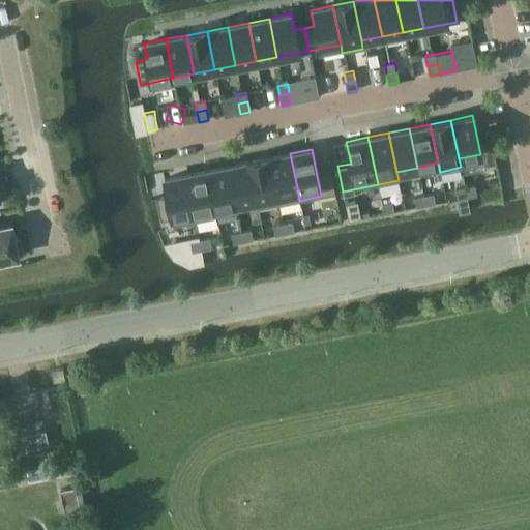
[(290,153),(269,157),(276,197),(278,205),(299,201),(298,193),(290,153)]
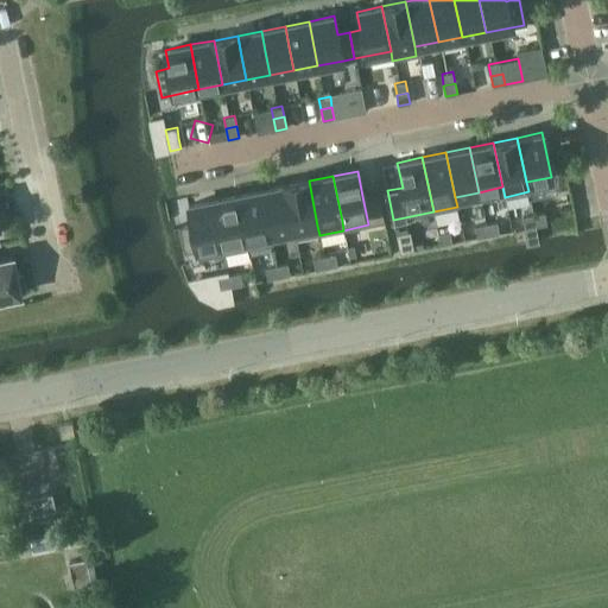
[(320,235),(317,226),(309,181),(285,185),(293,230),(296,240),(320,235)]
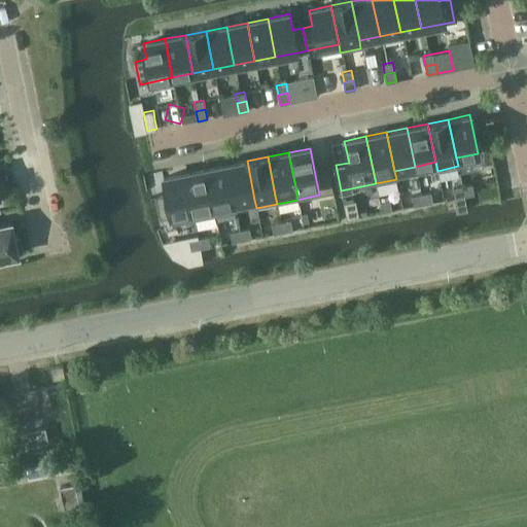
[(247,161),(226,165),(235,204),(254,200),(247,161)]
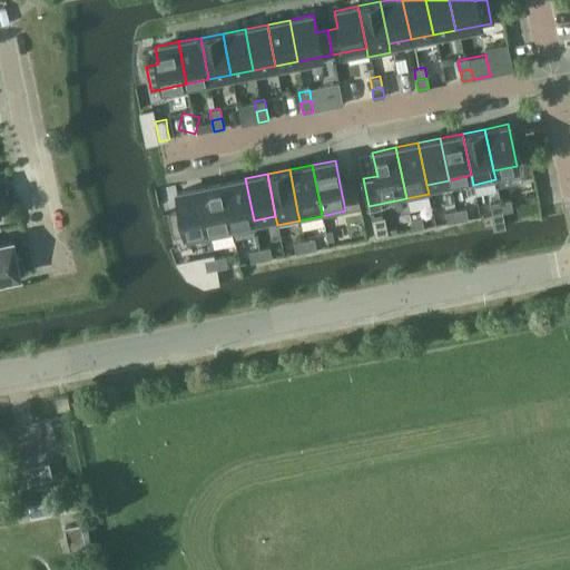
[(255,229),(254,220),(245,178),(223,183),(231,225),(233,234),(255,229)]
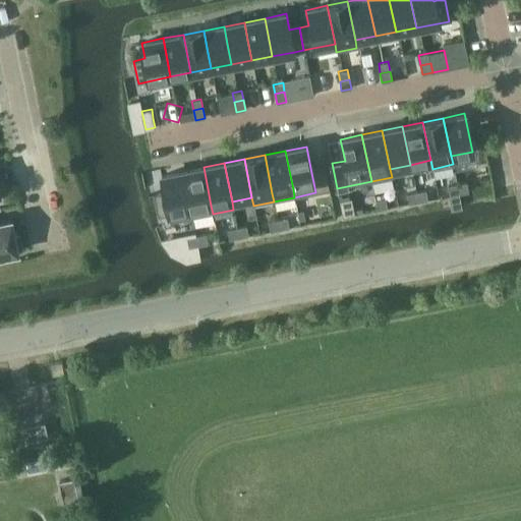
[(323,165),(310,168),(315,192),(328,190),(323,165)]
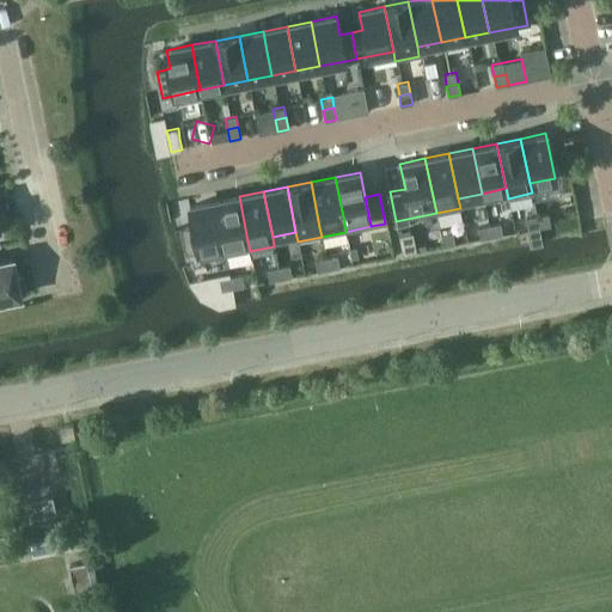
[(239,196),(215,201),(224,246),(226,256),(250,251),(248,242),(239,196)]
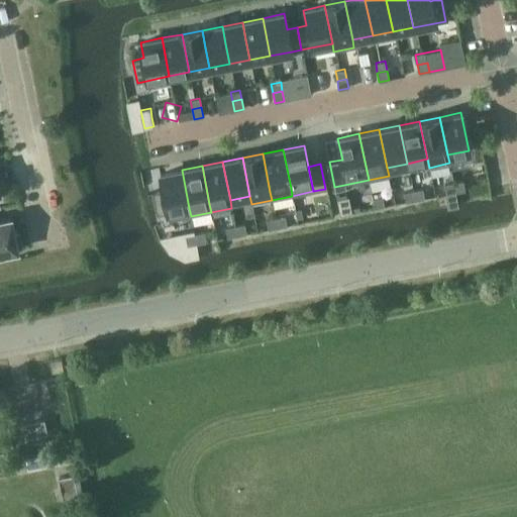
[(191,216),(189,208),(182,170),(161,174),(164,190),(152,192),(158,214),(168,212),(170,220),(191,216)]
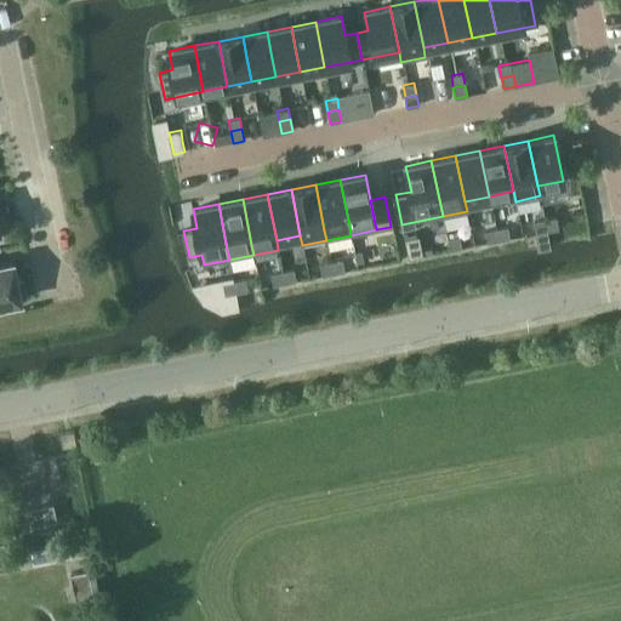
[(558,228),(556,216),(543,218),(546,231),(558,228)]
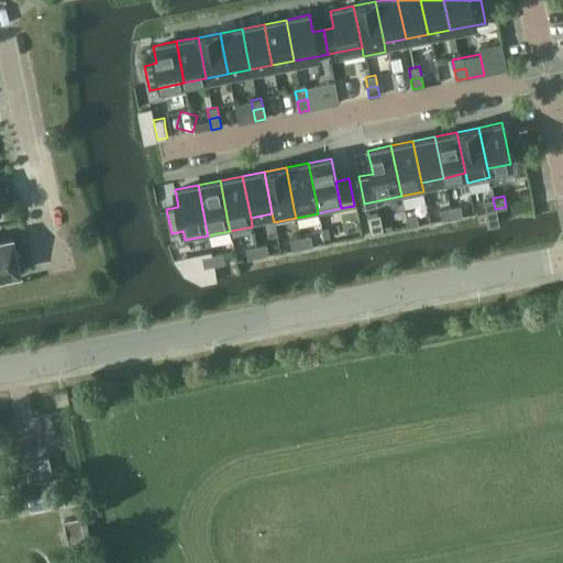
[(495,209),(493,198),(483,200),(485,210),(495,209)]
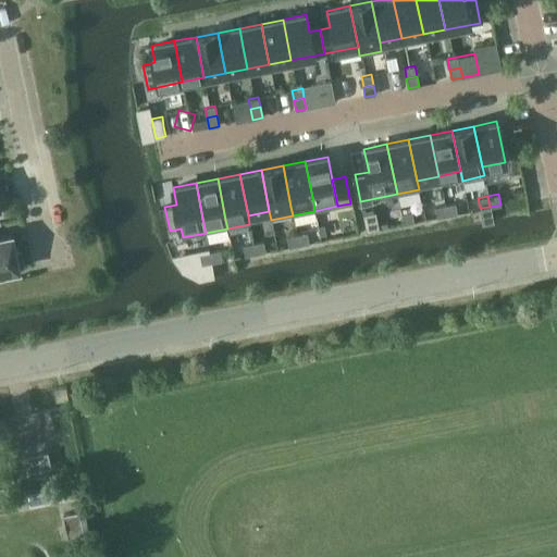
[(444,205),(446,215),(457,213),(455,202),(444,205)]
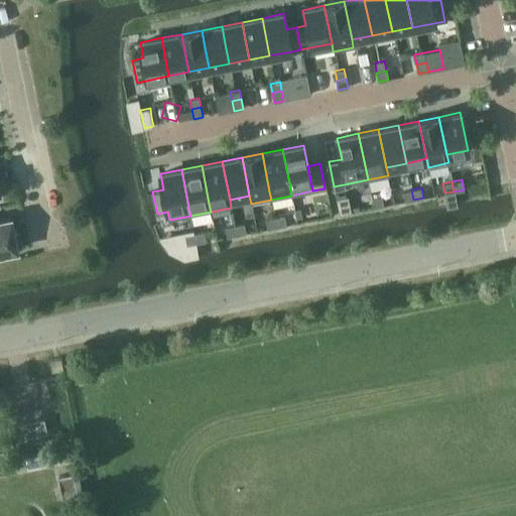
[(404,201),(413,200),(411,189),(402,191),(404,201)]
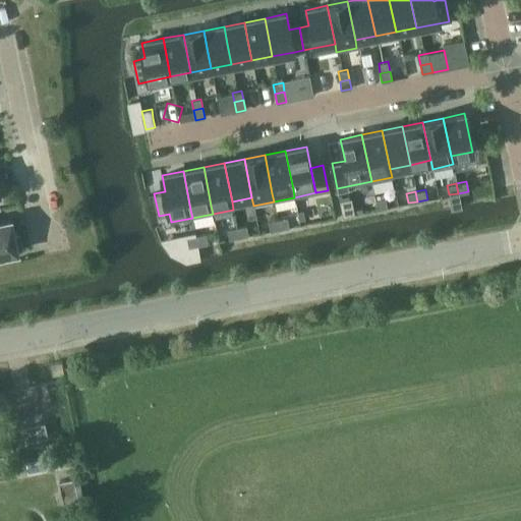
[(387,208),(385,197),(374,199),(377,210),(387,208)]
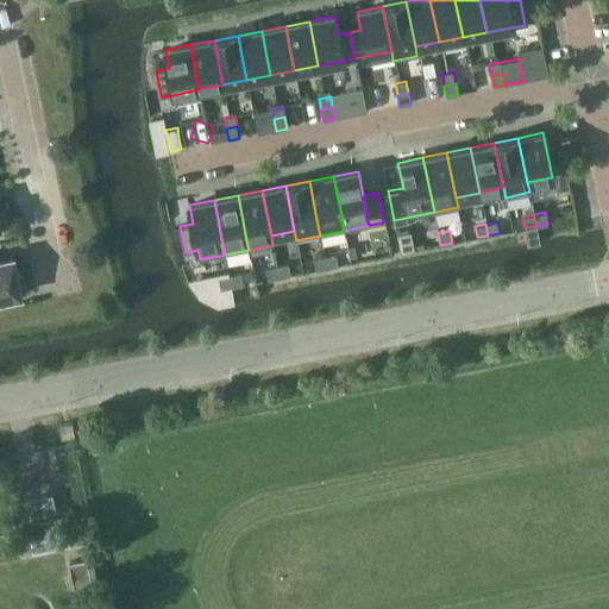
[(325,256),(326,268),(338,265),(336,253),(325,256)]
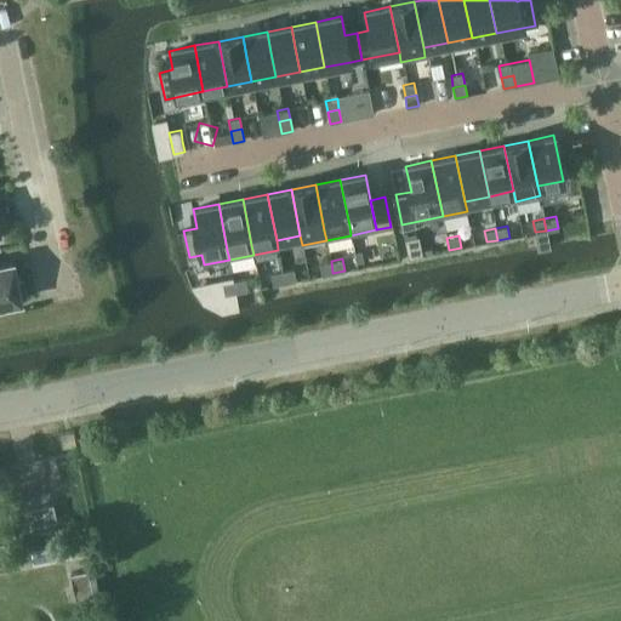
[(0,303),(20,300),(18,297),(24,295),(21,279),(15,280),(11,261),(0,263),(0,303)]
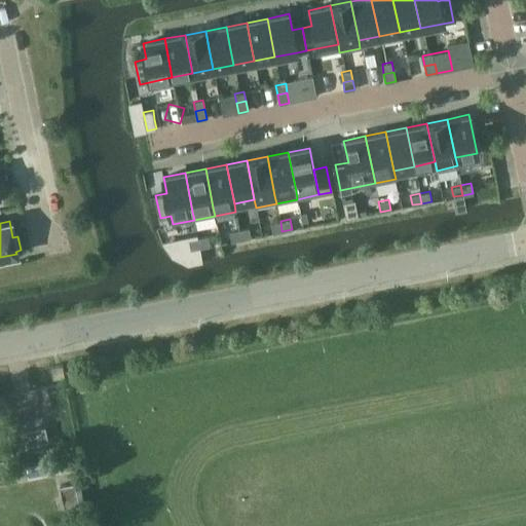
[(280,221),(270,223),(272,233),(282,231),(280,221)]
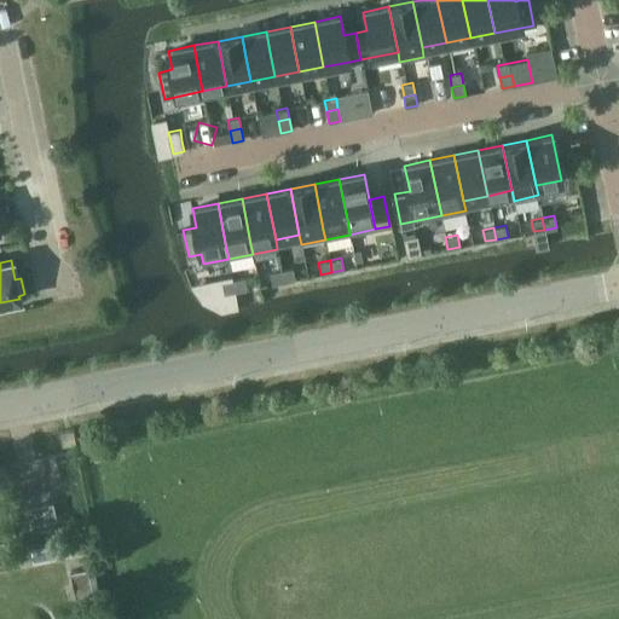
[(283,282),(295,279),(293,267),(282,270),(283,282)]
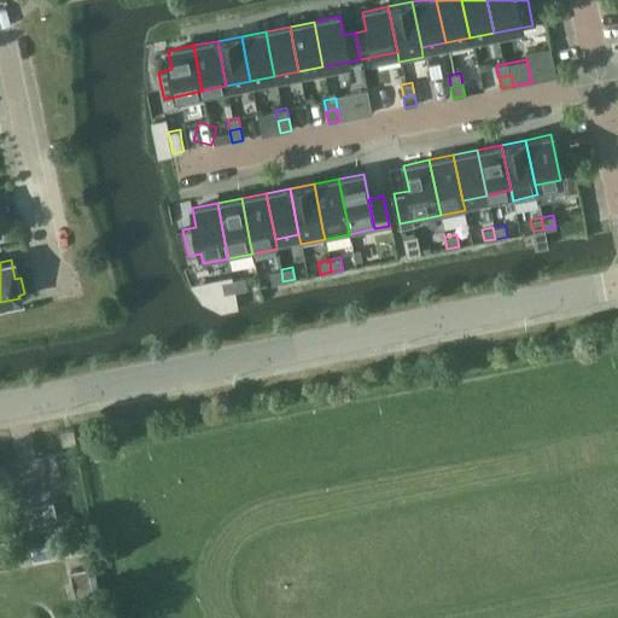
[(269,272),(272,284),(283,281),(281,269),(269,272)]
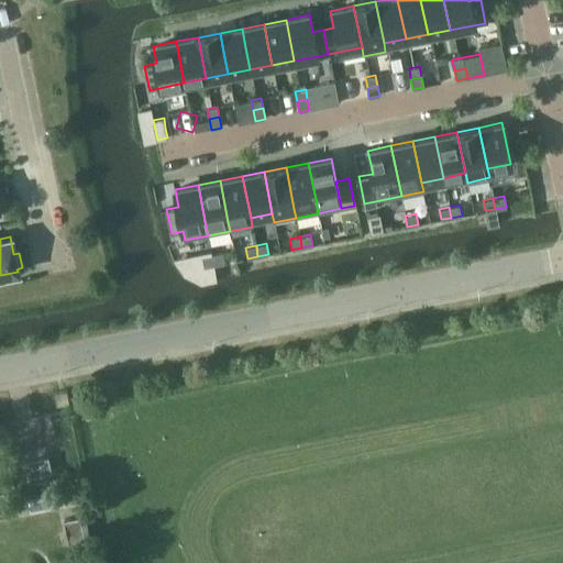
[(213,265),(224,263),(222,252),(212,254),(213,265)]
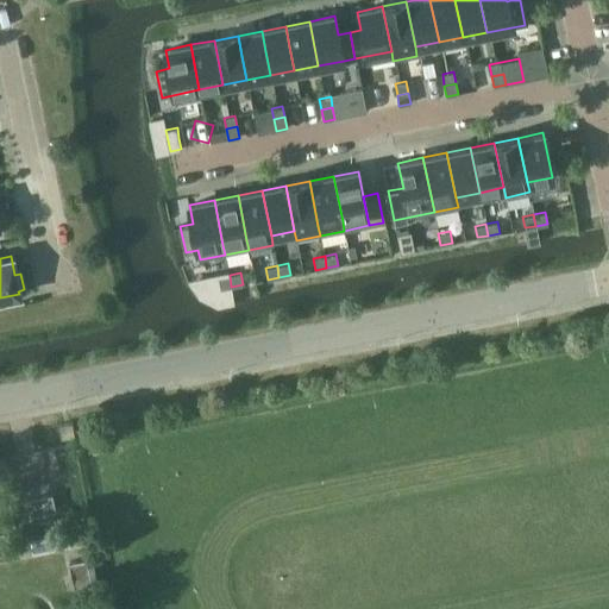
[(231,287),(230,275),(218,277),(220,289),(231,287)]
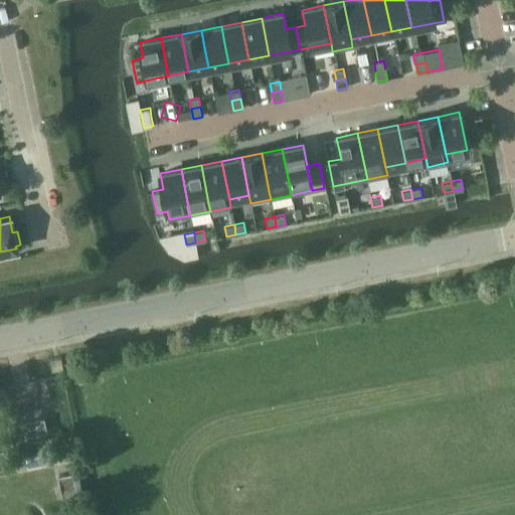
[(61,373),(58,359),(45,361),(47,375),(61,373)]
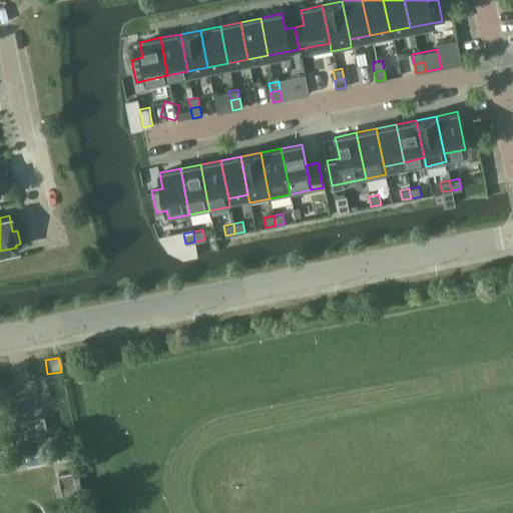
[(47,429),(44,416),(23,420),(25,434),(47,429)]
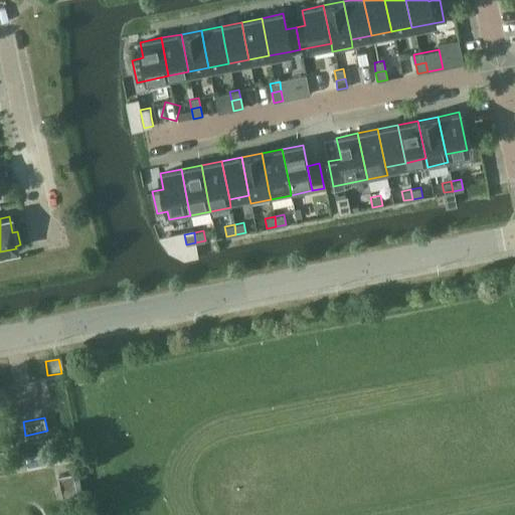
[(71,449),(52,452),(55,464),(73,460),(71,449)]
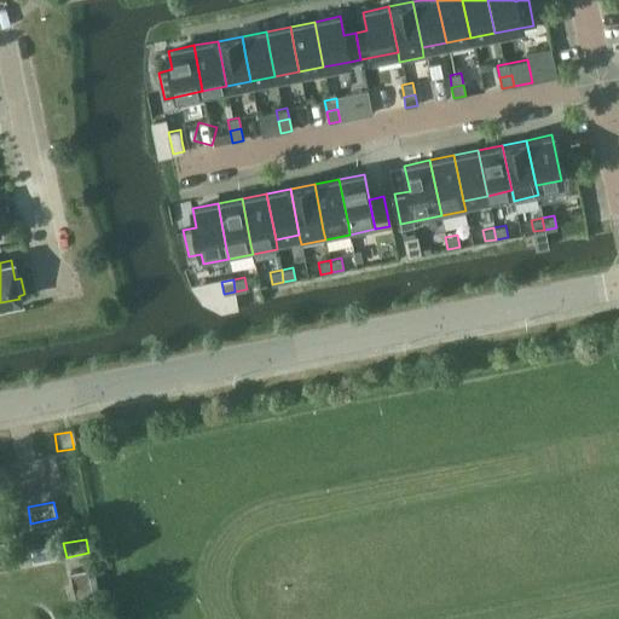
[(59,542),(32,548),(34,561),(62,555),(59,542)]
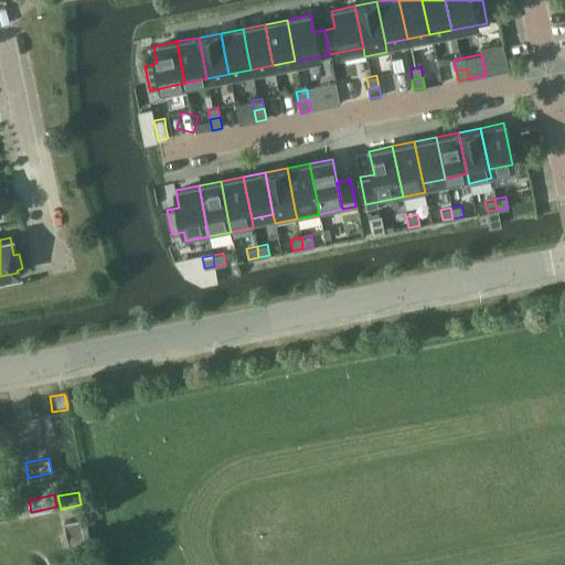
[(86,518),(65,522),(70,544),(91,540),(86,518)]
